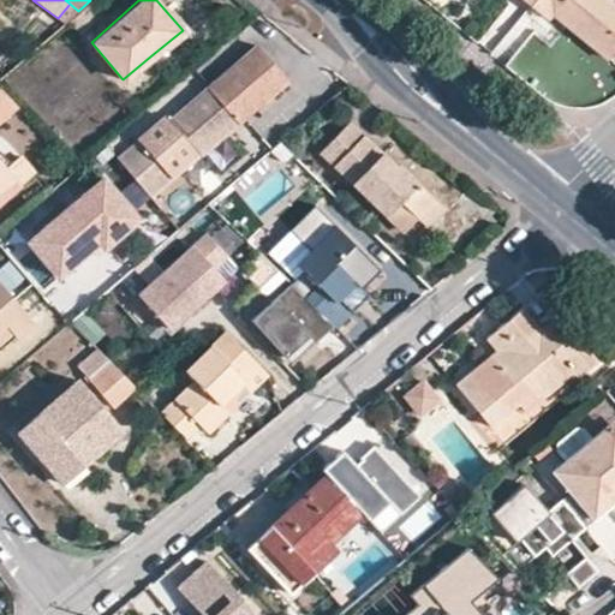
[(547,19),(550,13),(605,57),(614,43),(614,9),(603,0),(533,0),(530,5),(547,19)]
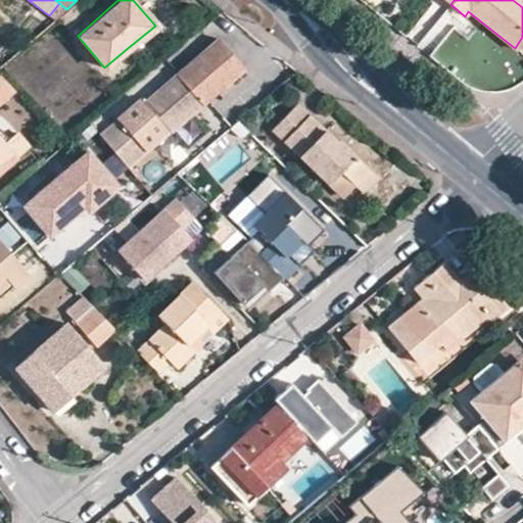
[(181,106),(187,114),(240,70),(215,39),(175,73),(180,80),(167,92),(181,106)]
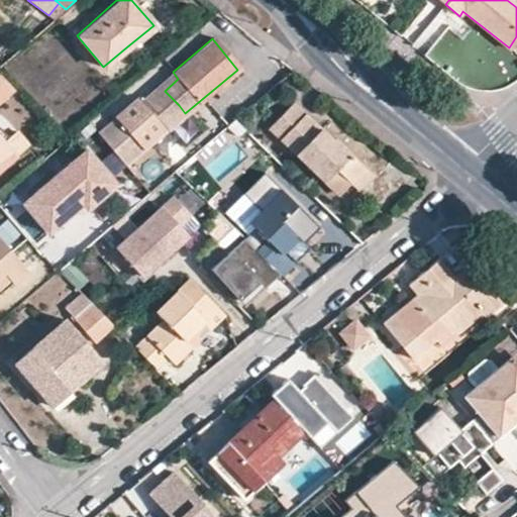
[(0,99),(14,88),(0,73),(0,99)]
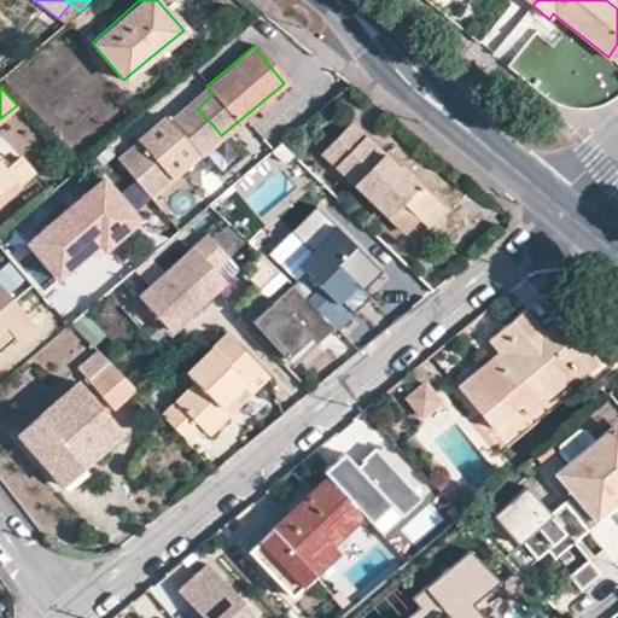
[(221,135),(214,126),(197,109),(174,129),(197,156),(221,135)]
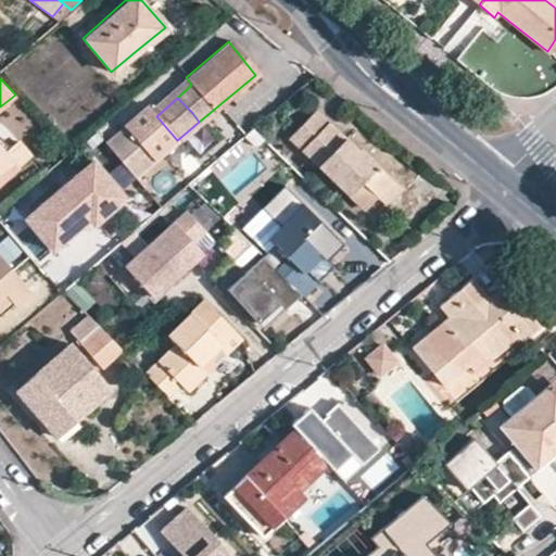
[(153,160),(177,140),(156,116),(143,100),(118,122),(153,160)]
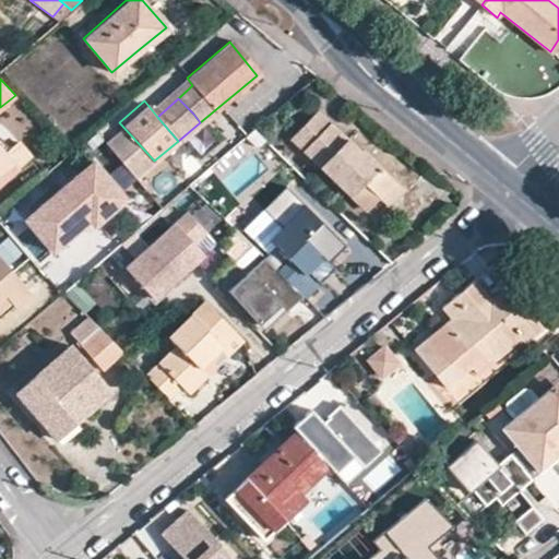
[(312,110),(286,139),(346,194),(358,182),(375,195),(391,179),(356,146),(353,147),(312,110)]
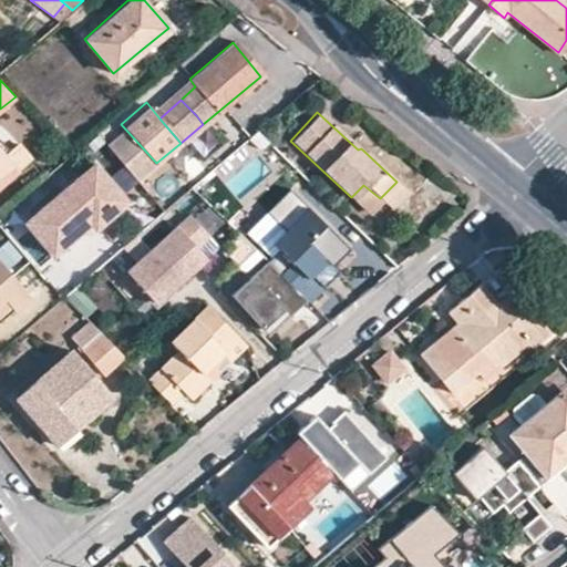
[(253,133),(249,136),(260,148),(266,144),(253,133)]
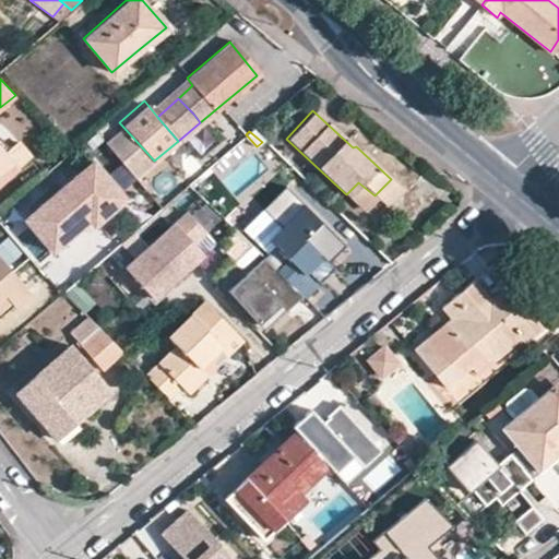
[(0,179),(30,155),(16,140),(2,152),(0,149),(0,179)]
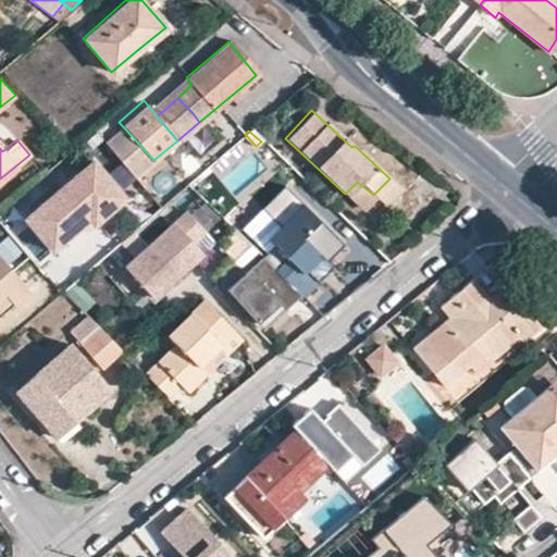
[(118,190),(94,160),(61,188),(59,186),(23,218),(50,249),(78,225),(86,219),(90,224),(109,207),(104,201),(118,190)]
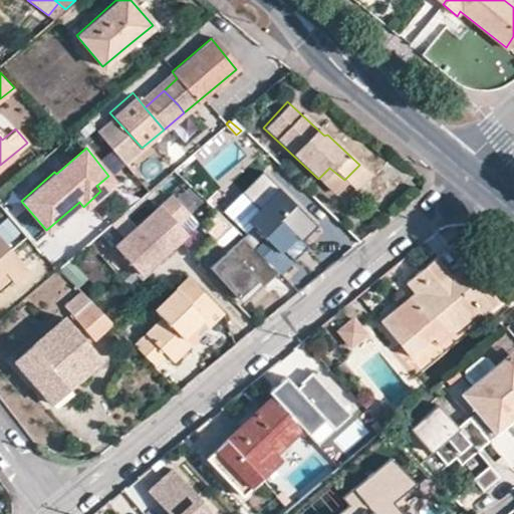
[(344,180),(352,187),(366,172),(359,165),(344,180)]
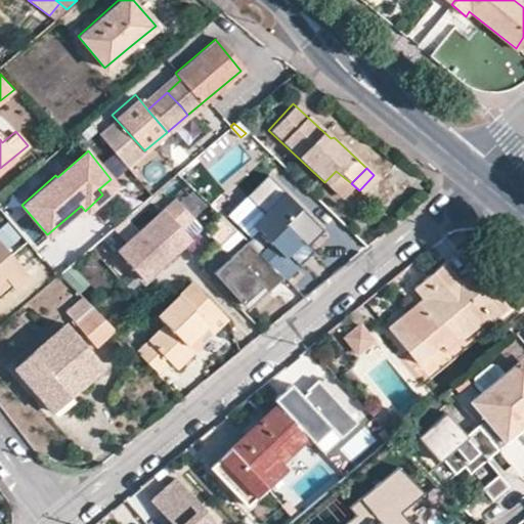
[(336,171),(324,182),(340,197),(351,183),(336,171)]
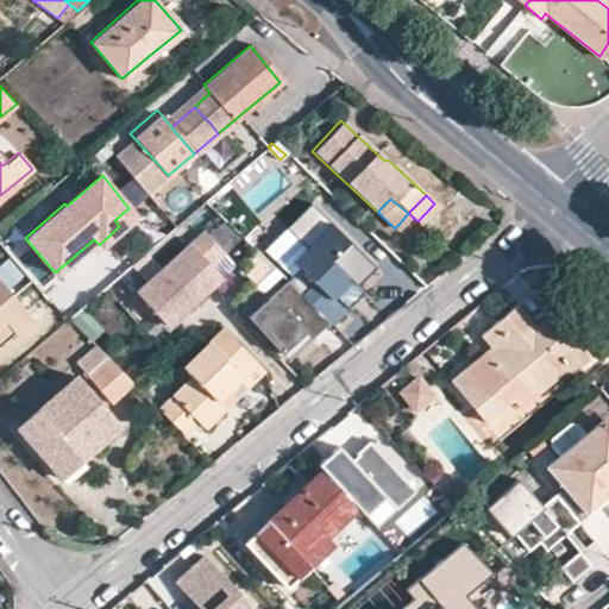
[(328,325),(360,292),(353,284),(371,267),(307,202),(282,226),(303,248),(289,261),(296,267),(284,278),(299,294),(326,322),(328,325)]
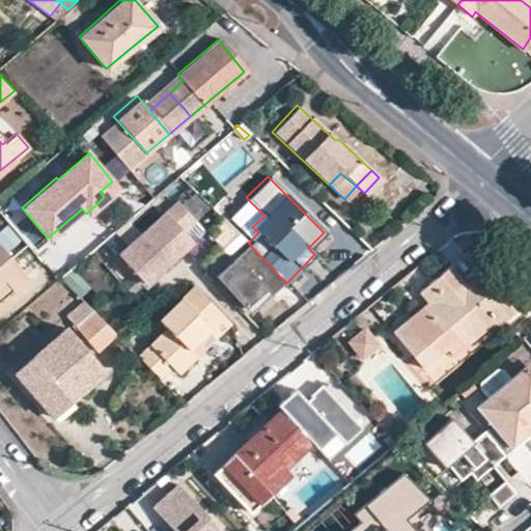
[(116,187),(112,182),(100,192),(104,197),(116,187)]
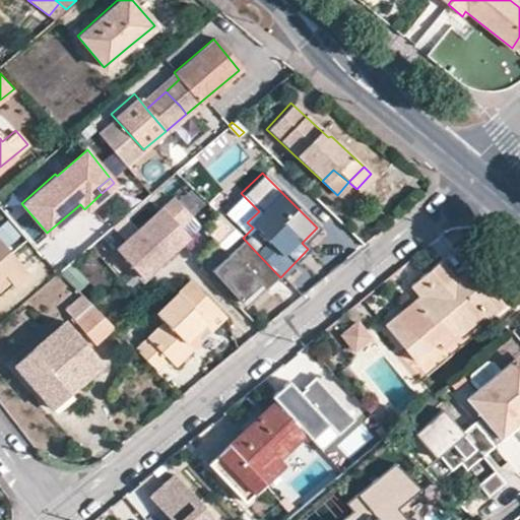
[(189,216),(171,197),(158,208),(177,228),(189,216)]
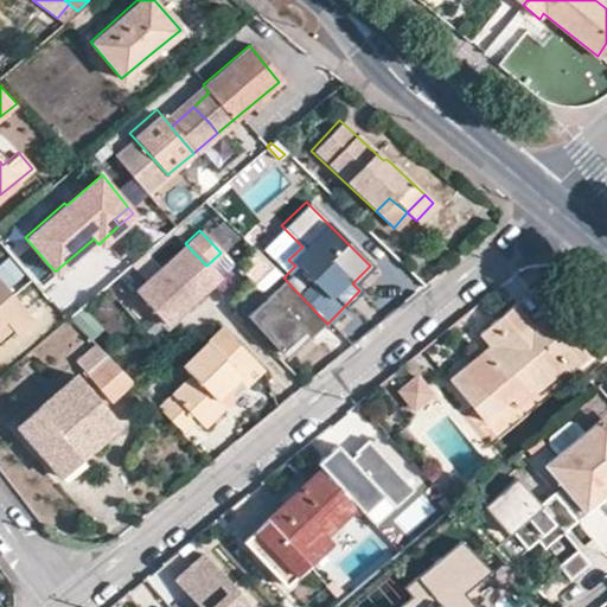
[(94,238),(85,246),(91,253),(101,247),(98,244),(94,238)]
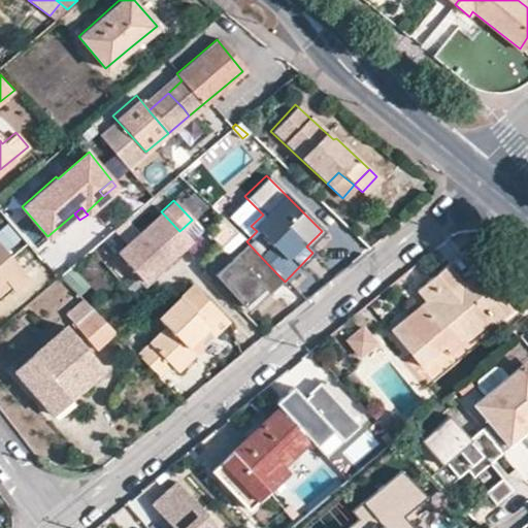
[(179,231),(161,211),(118,252),(144,282),(169,260),(188,241),(179,231)]
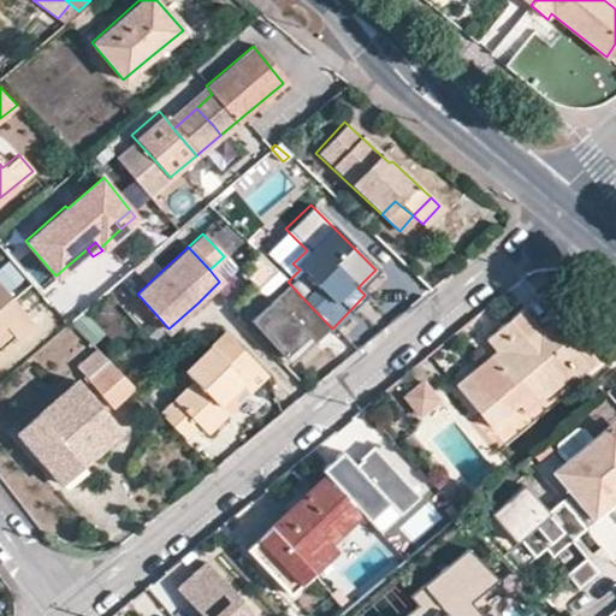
[(312,343),(330,326),(302,297),(288,282),(247,321),(283,359),(306,336),(312,343)]
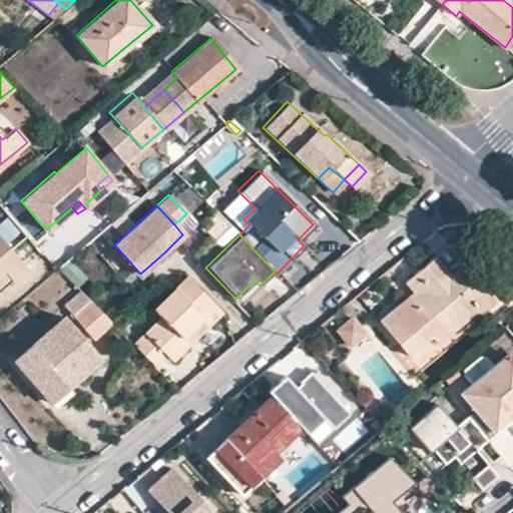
[(0,275),(3,273),(8,279),(11,282),(25,270),(0,238),(0,275)]
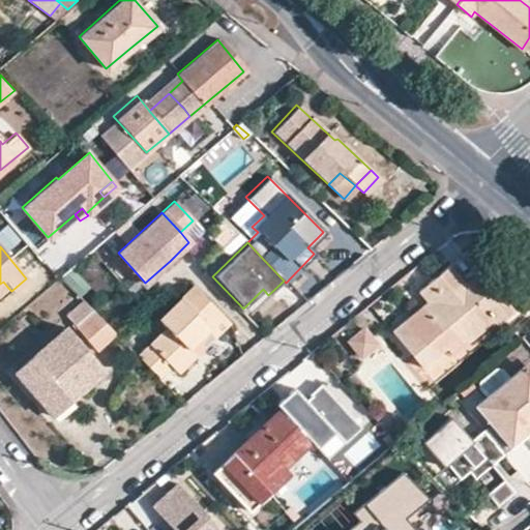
[(428,283),(437,293),(428,300),(392,330),(420,364),(444,346),(483,313),(491,321),(494,324),(511,308),(479,270),(464,282),(449,265),(428,283)]
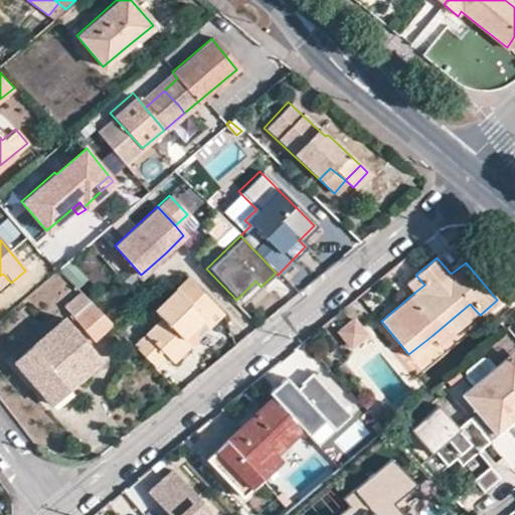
[(0,276),(0,287),(8,280),(3,274),(0,276)]
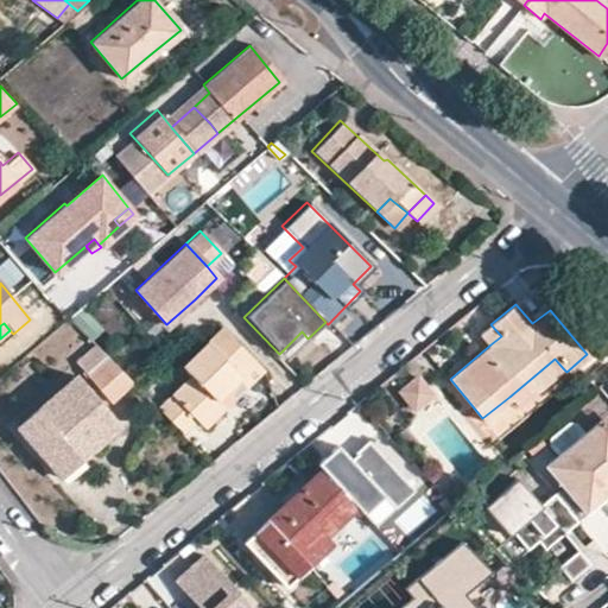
[(491,324),(481,334),(491,344),(501,336),(491,324)]
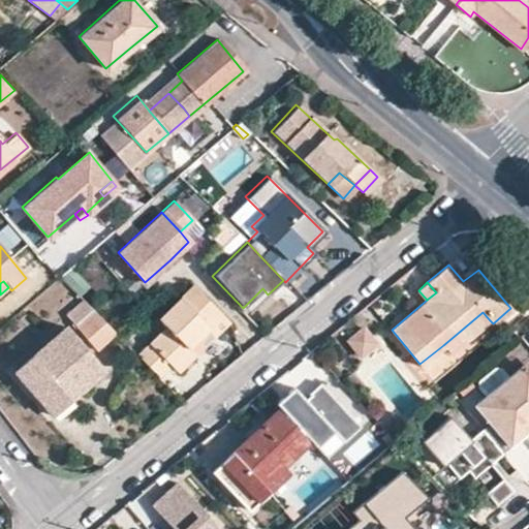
[(193,354),(186,347),(220,314),(191,285),(156,319),(163,327),(134,353),(156,376),(167,366),(174,372),(193,354)]
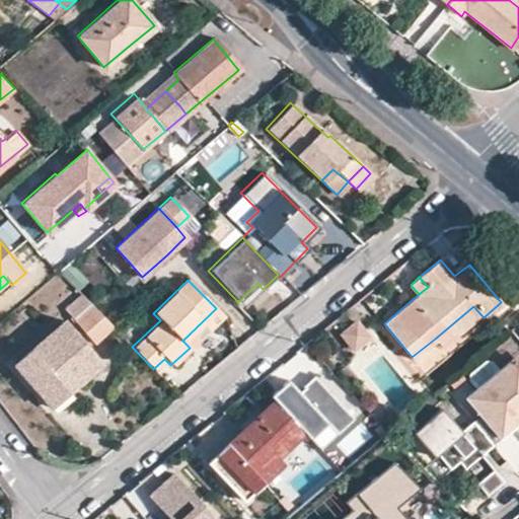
[(257,283),(238,302),(243,307),(263,289),(257,283)]
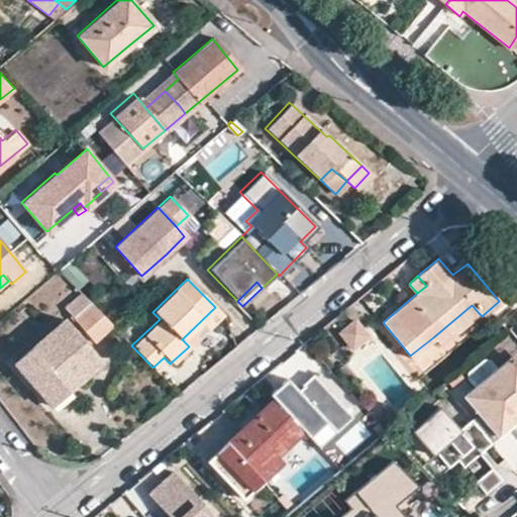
[(90,304),(83,296),(65,312),(73,320),(90,304)]
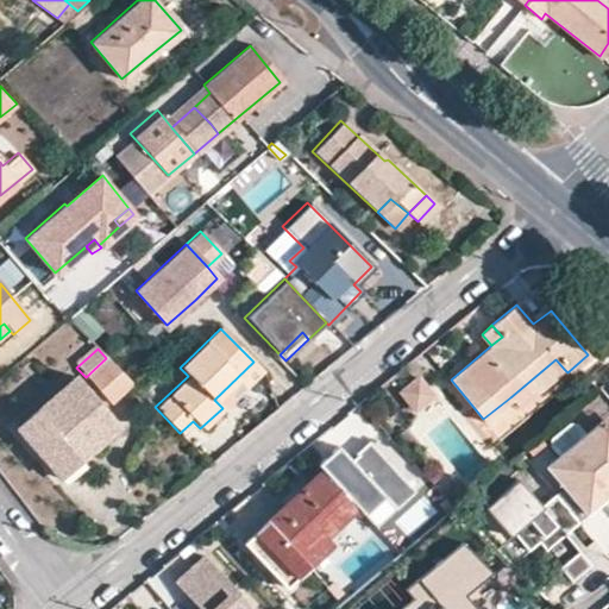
[(106,358),(86,377),(108,402),(131,383),(106,358)]
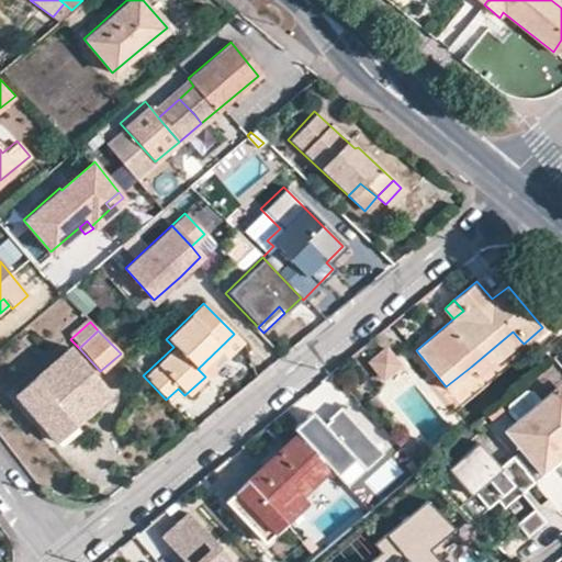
[(471,367),(479,374),(520,340),(513,332),(471,367)]
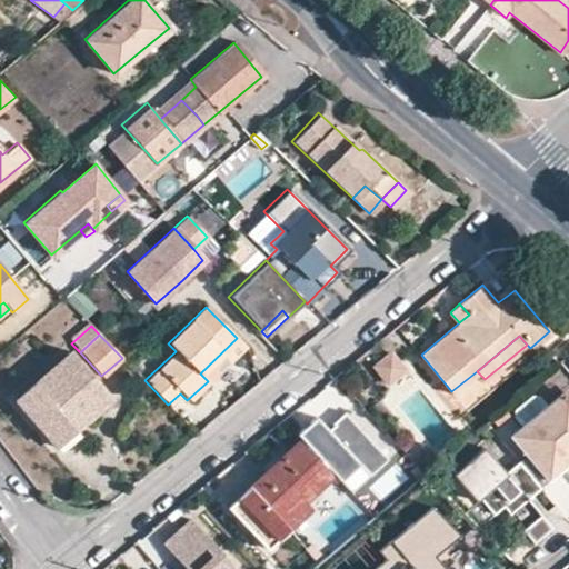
[(200,373),(208,381),(245,346),(237,338),(200,373)]
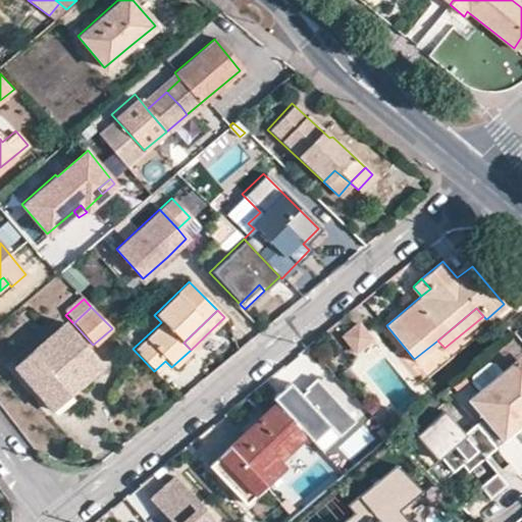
[(357,357),(374,340),(358,322),(340,338),(357,357)]
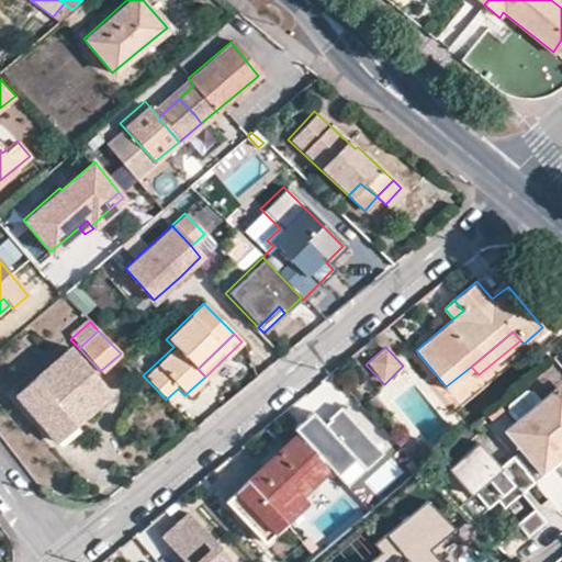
[(15,395),(53,440),(108,395),(70,350),(15,395)]
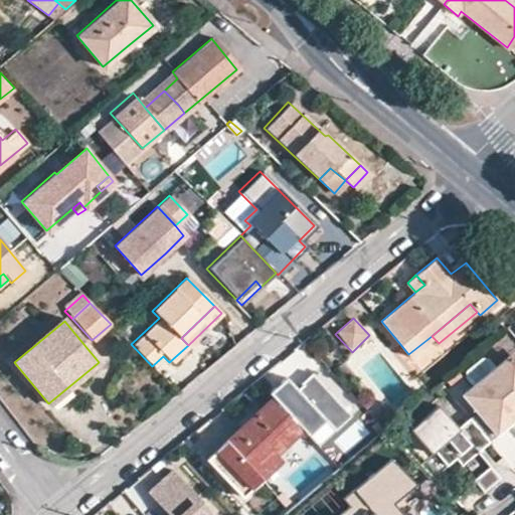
[(446,380),(450,385),(483,358),(478,353),(446,380)]
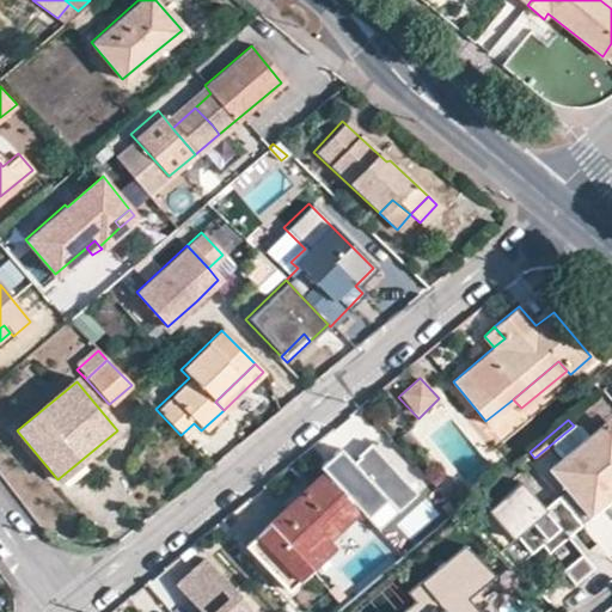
[(611,427),(607,421),(551,467),(588,513),(611,494),(611,427)]
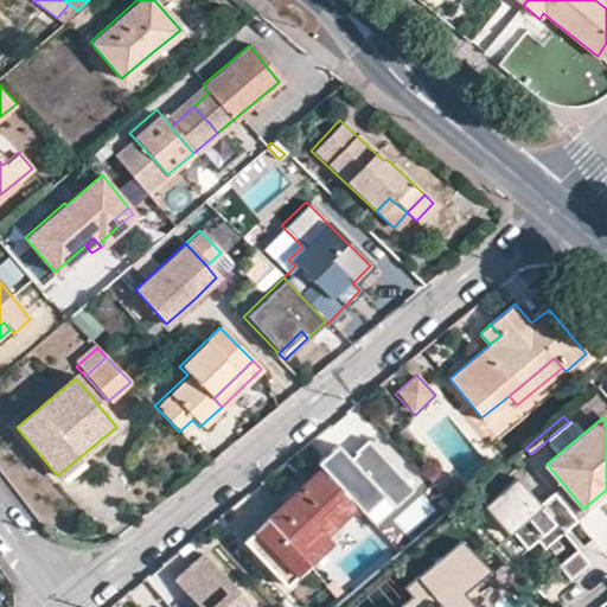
[(382,494),(394,506),(413,489),(366,439),(353,451),(355,452),(349,458),(336,443),(315,461),(321,468),(357,506),(363,512),(382,494)]
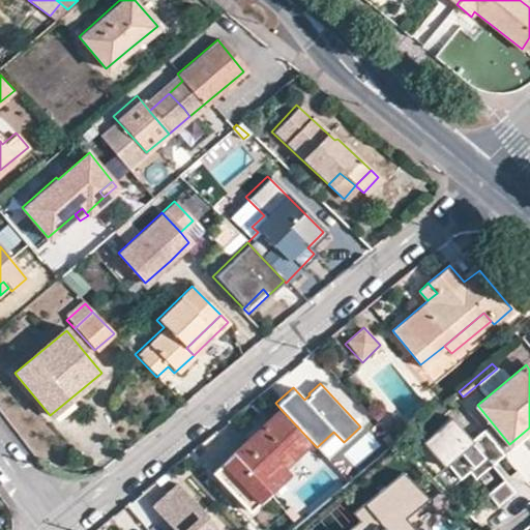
[(281,409),(233,452),(264,486),(284,468),(312,442),(281,409)]
